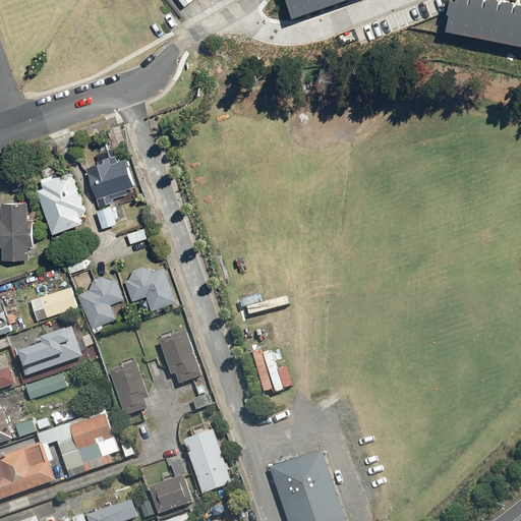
[(290,0),(296,17),(310,12),(305,0),(290,0)]
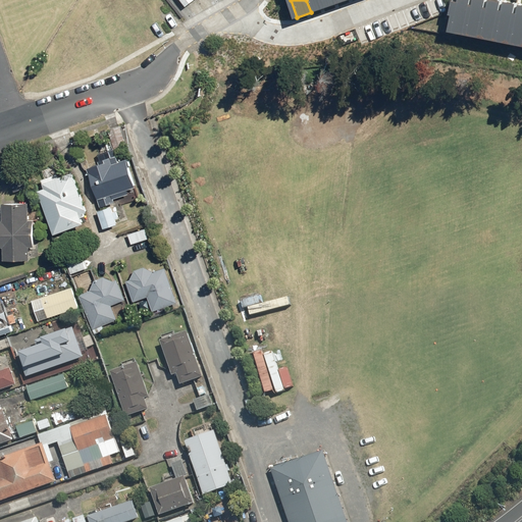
[(306,0),(311,12),(325,7),(322,0),(306,0)]
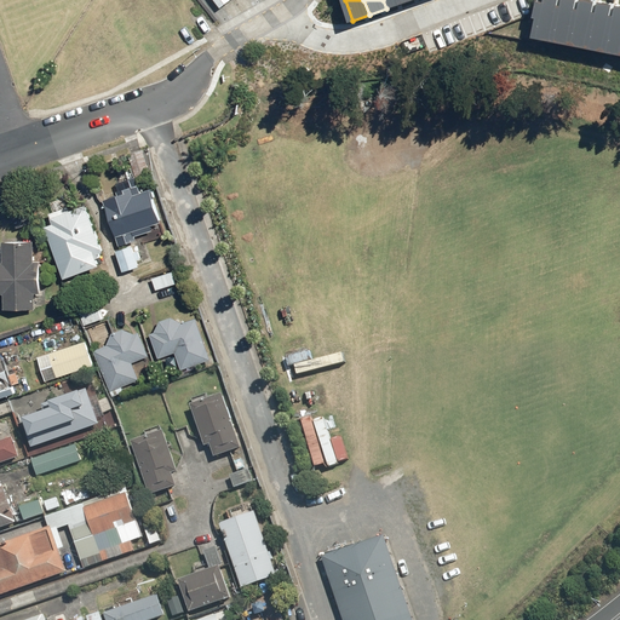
[(541,0),(535,35),(552,39),(560,0),(545,0),(546,1),(541,0)]
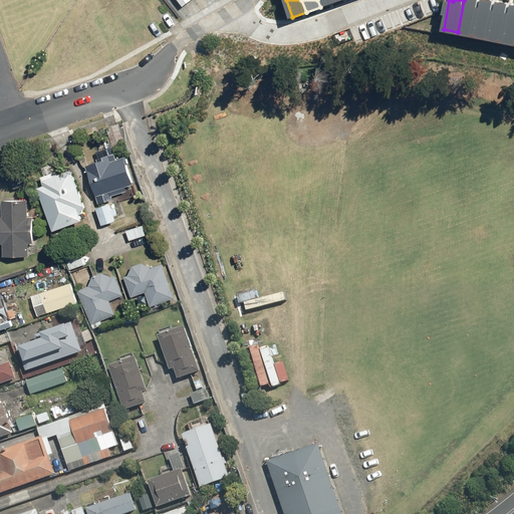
[(464,0),(458,32),(472,35),(479,0),(464,0)]
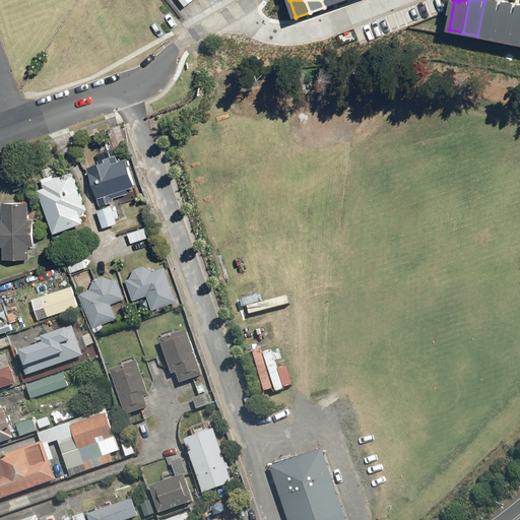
[(484,0),(477,36),(493,38),(499,0),(484,0)]
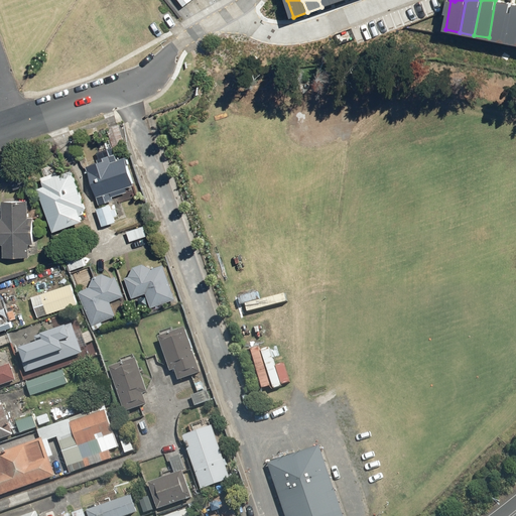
[(499,0),(495,0),(489,37),(503,40),(510,2),(499,0)]
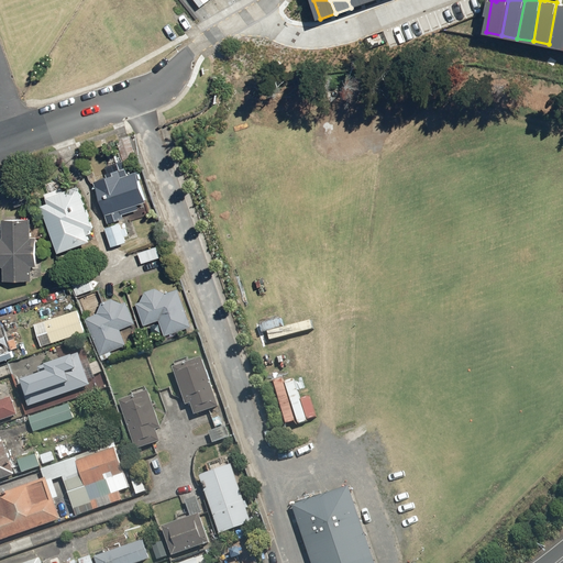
[(562,3),(556,2),(549,44),(562,46),(562,3)]
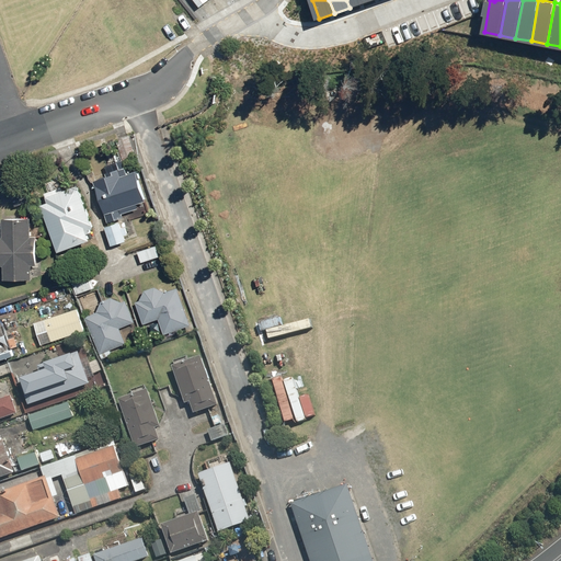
[(121,160),(102,167),(105,176),(92,181),(107,222),(125,216),(124,210),(147,202),(135,167),(124,170),(121,160)]
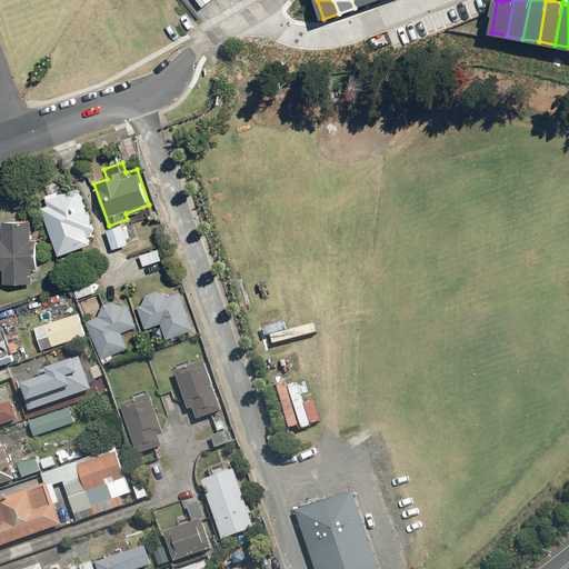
[(95,233),(80,190),(40,203),(57,256),(91,245),(89,236),(95,233)]
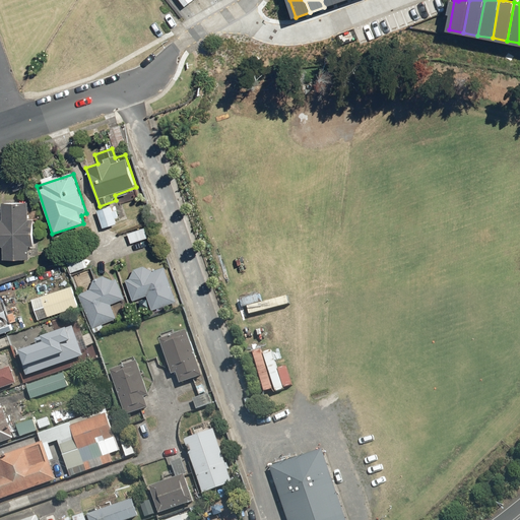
[(0,223),(0,249),(2,250),(1,261),(30,262),(33,223),(27,223),(29,203),(2,201),(0,223)]
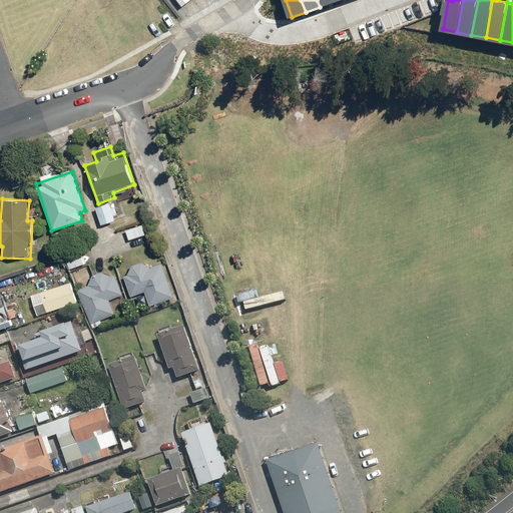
[(110,203),(94,210),(101,225),(117,218),(110,203)]
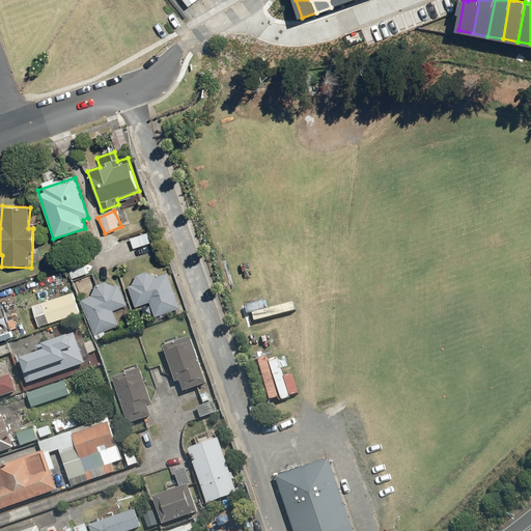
[(129,238),(133,249),(151,243),(147,231),(129,238)]
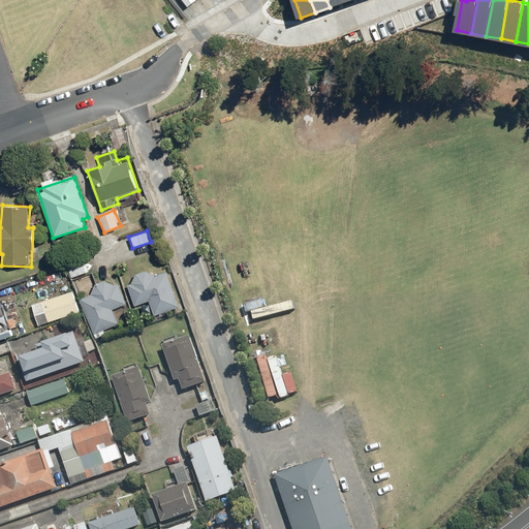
[(67,267),(71,279),(90,272),(85,259),(67,267)]
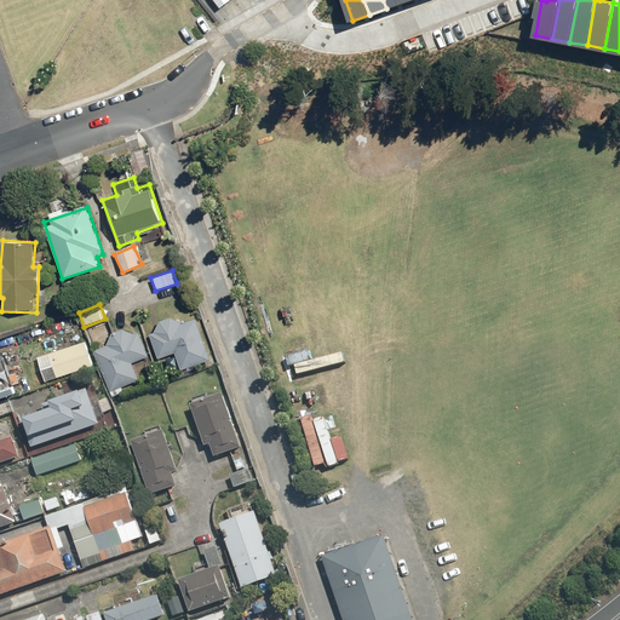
[(155,333),(150,334),(158,360),(174,354),(179,369),(210,360),(196,319),(182,323),(171,319),(160,322),(155,333)]
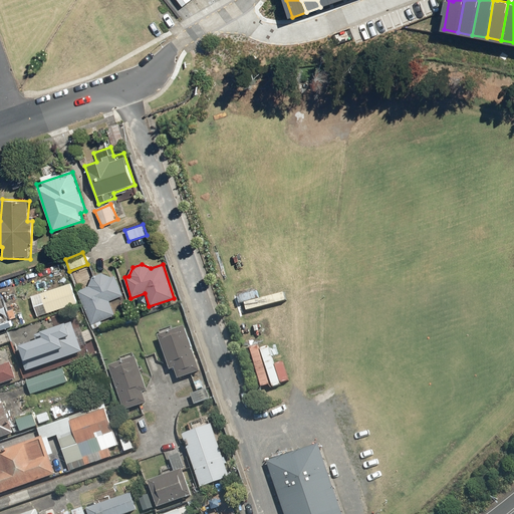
[(88,287),(78,291),(91,324),(114,315),(109,302),(123,297),(114,275),(109,277),(101,273),(93,276),(88,287)]
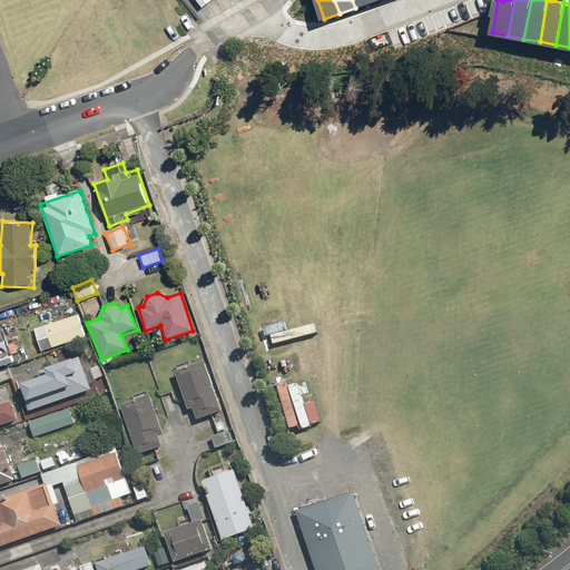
[(78,313),(42,324),(50,347),(86,336),(78,313)]
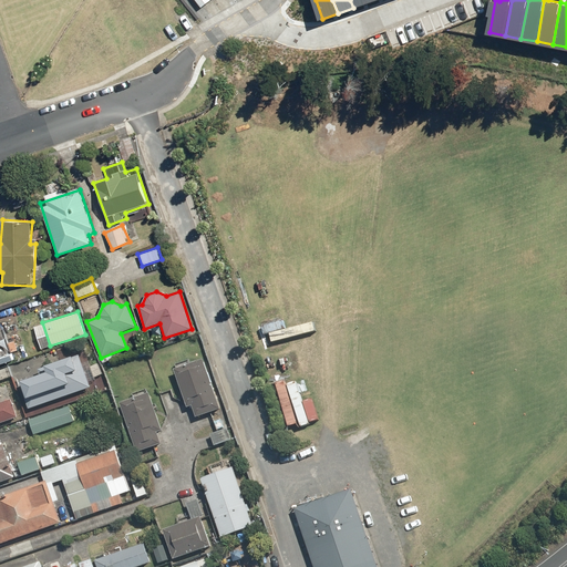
[(0,363),(13,359),(12,353),(0,358),(0,363)]
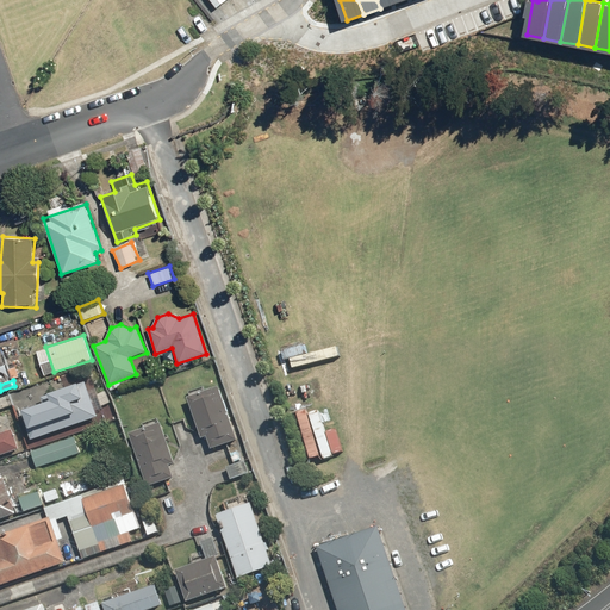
[(45,404),(16,415),(27,446),(97,421),(83,384),(43,398),(45,404)]
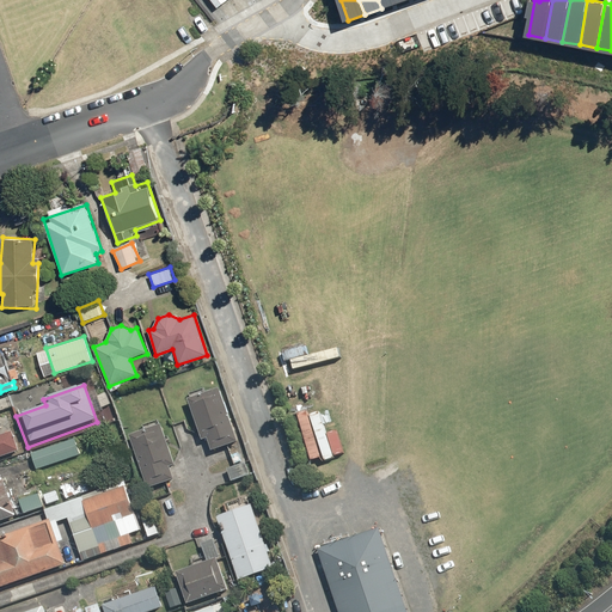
[(219,391),(187,403),(201,442),(208,440),(213,452),(238,442),(219,391)]
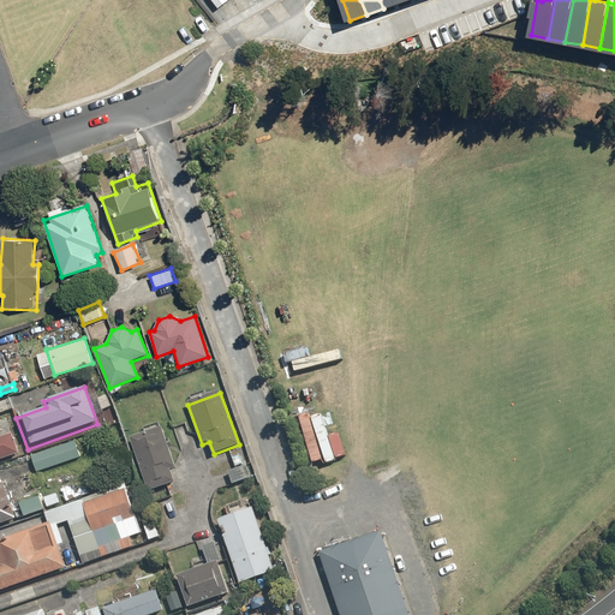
[(159,427),(130,436),(149,491),(171,484),(166,472),(173,470),(159,427)]
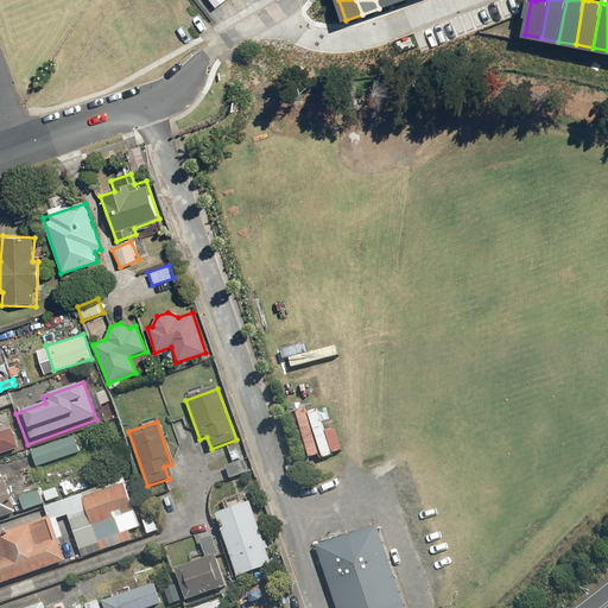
[(0,435),(0,456),(18,450),(11,431),(0,435)]
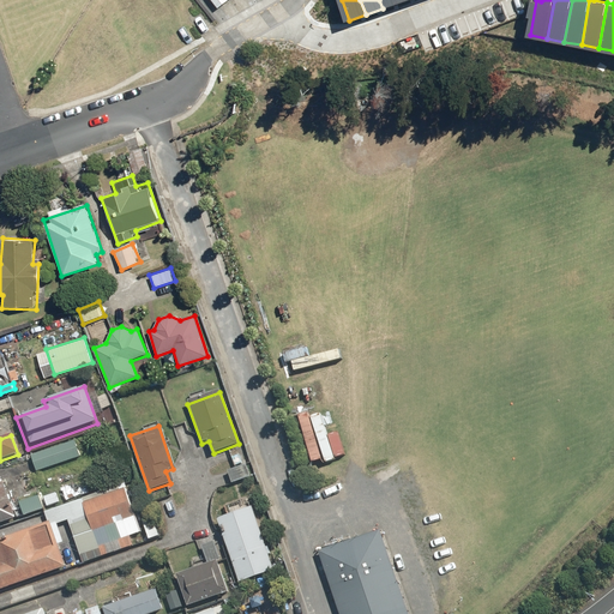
[(74,440),(30,455),(36,473),(80,457),(74,440)]
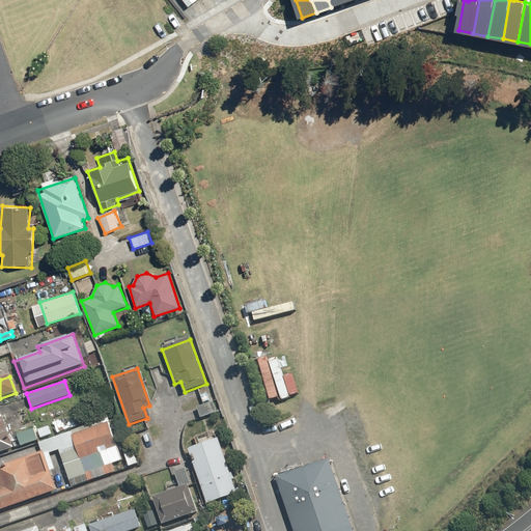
[(1,413),(0,413),(0,453),(14,449),(1,413)]
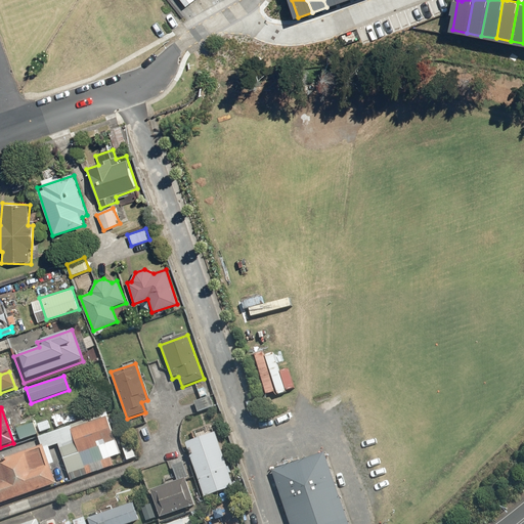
[(114,468),(112,461),(121,457),(107,416),(40,438),(42,446),(44,450),(57,445),(68,475),(85,470),(88,476),(114,468)]
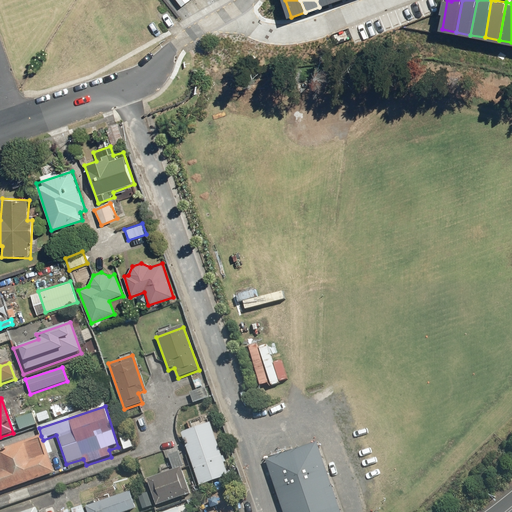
[(31,414),(16,419),(20,431),(35,426),(31,414)]
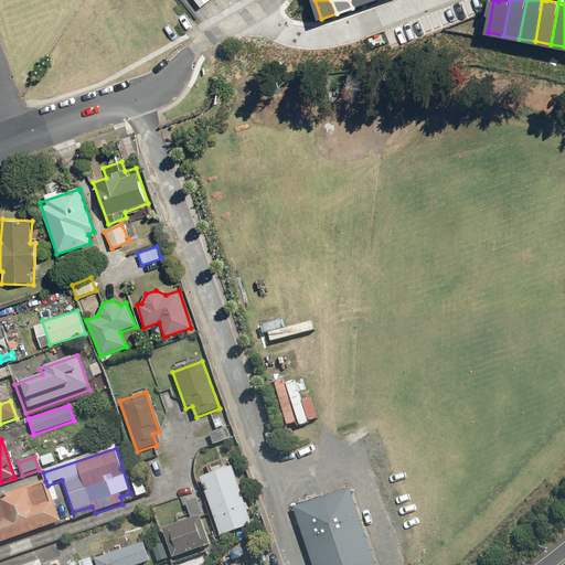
[(158,459),(147,464),(152,480),(163,477),(158,459)]
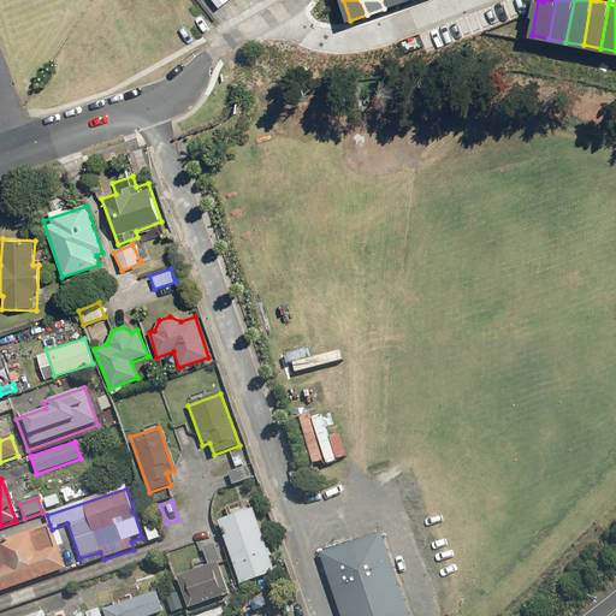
[(215,523),(224,546),(240,586),(278,572),(254,509),(215,523)]
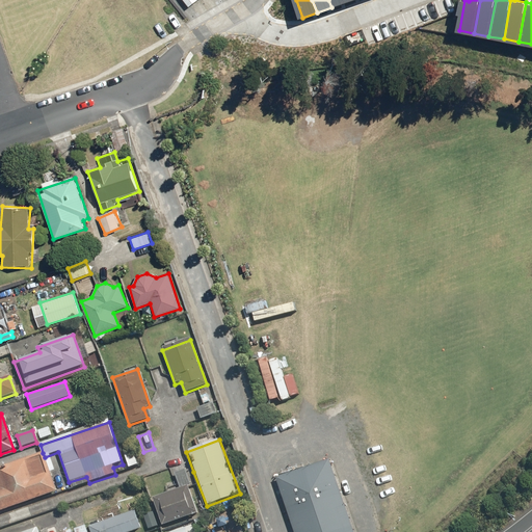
[(134,450),(124,454),(129,469),(139,466),(134,450)]
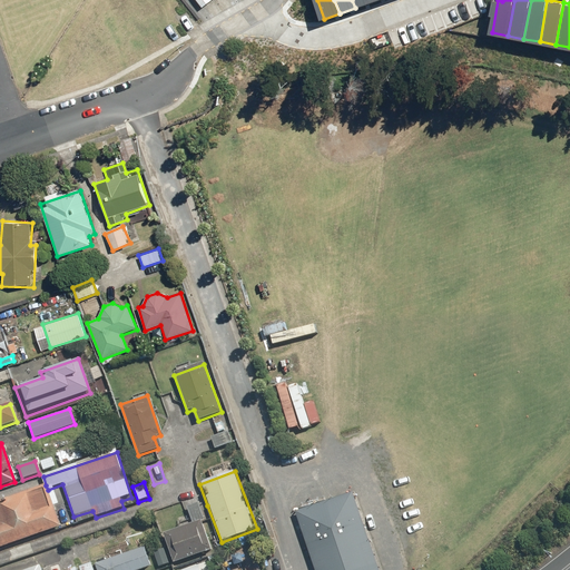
[(0,547),(60,528),(48,490),(46,485),(0,500),(0,547)]
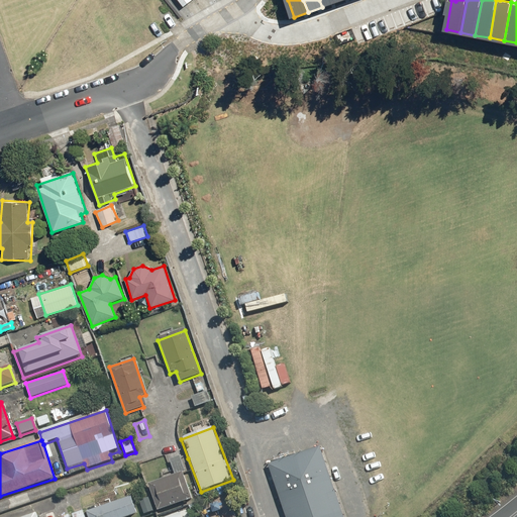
[(344,516),(320,444),(267,462),(285,516),(344,516)]
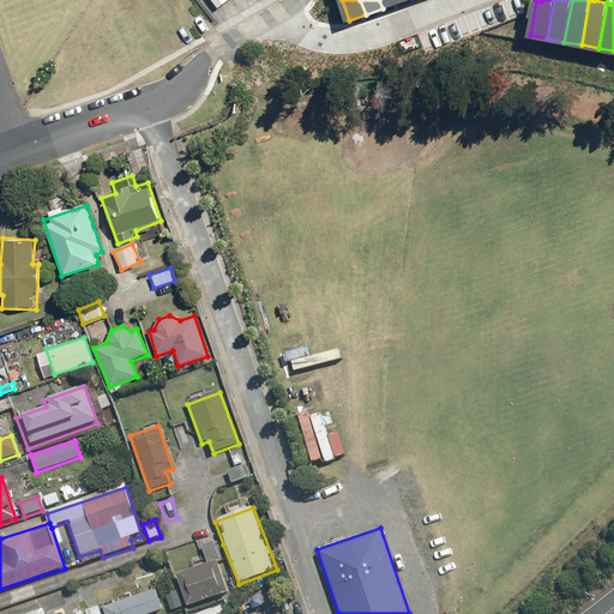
[(218,561),(176,577),(188,609),(230,593),(218,561)]
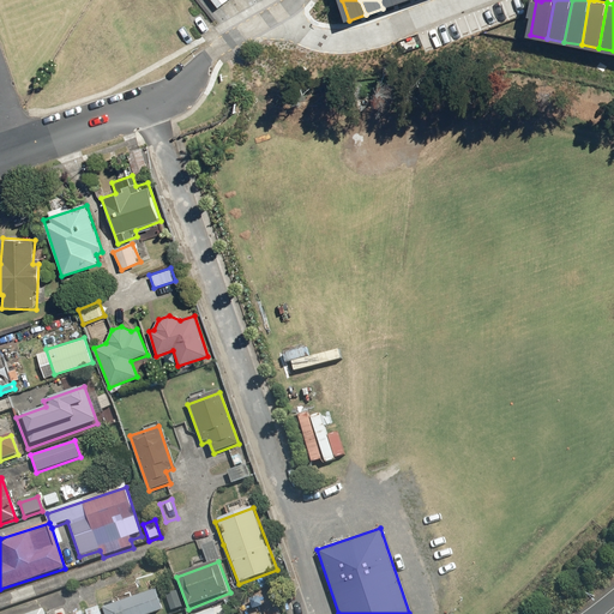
[(156,590),(103,609),(104,613),(154,613),(163,611),(156,590)]
